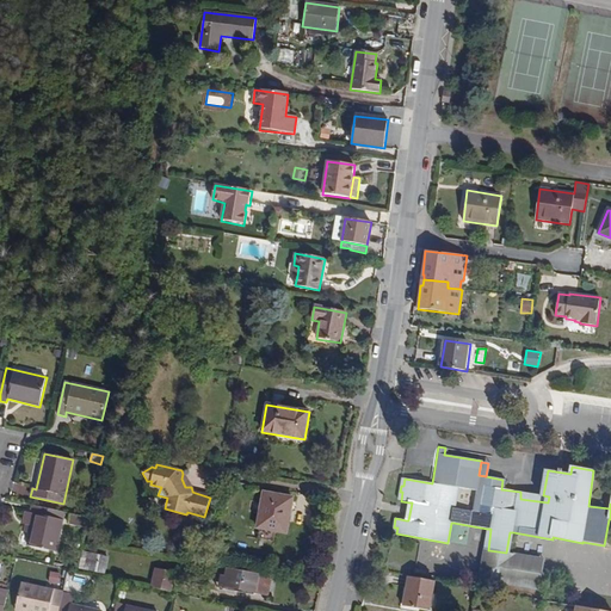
[(548,503),(549,497),(543,495),(520,492),(520,499),(548,503)]
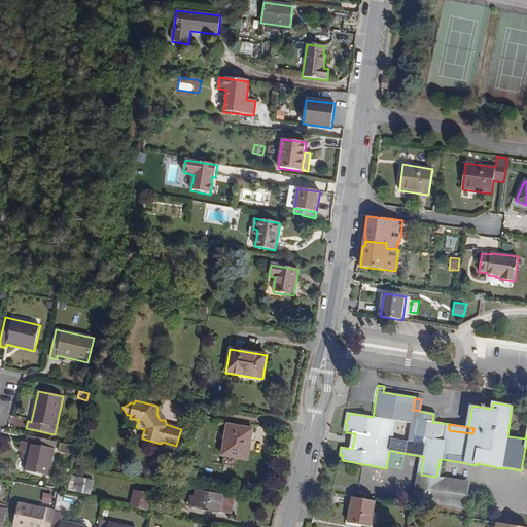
[(247,461),(253,429),(227,425),(221,456),(247,461)]
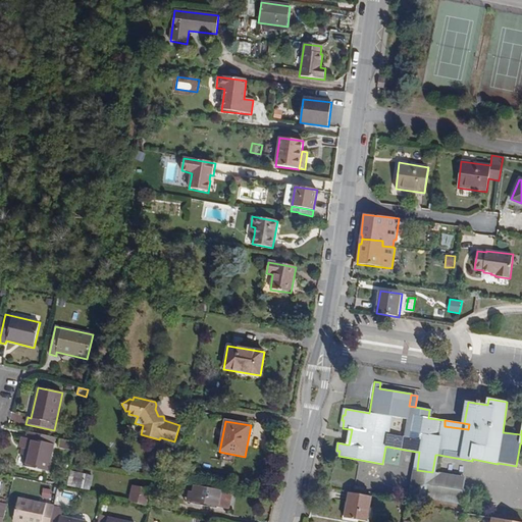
[(49,471),(56,437),(27,431),(25,437),(21,437),(19,446),(20,448),(27,450),(25,455),(23,466),(49,471)]
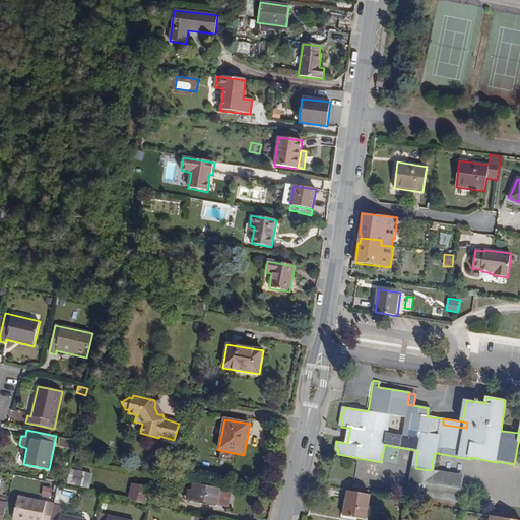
[(430,497),(434,470),(431,470),(415,468),(411,467),(407,494),(430,497)]
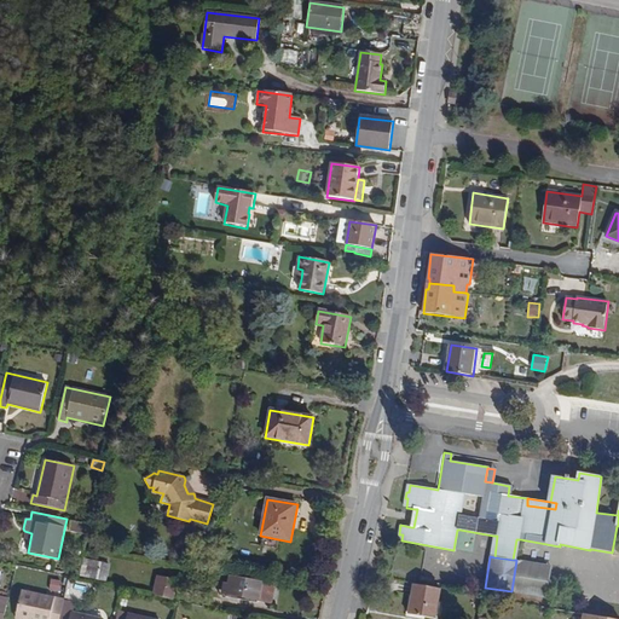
[(105,582),(109,563),(85,559),(81,577),(105,582)]
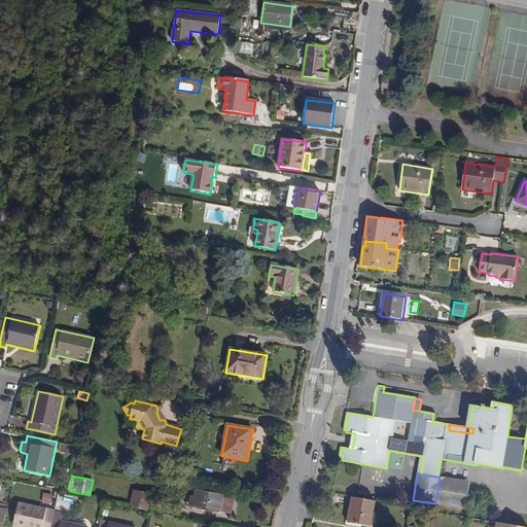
[(466,508),(470,482),(440,477),(435,503),(466,508)]
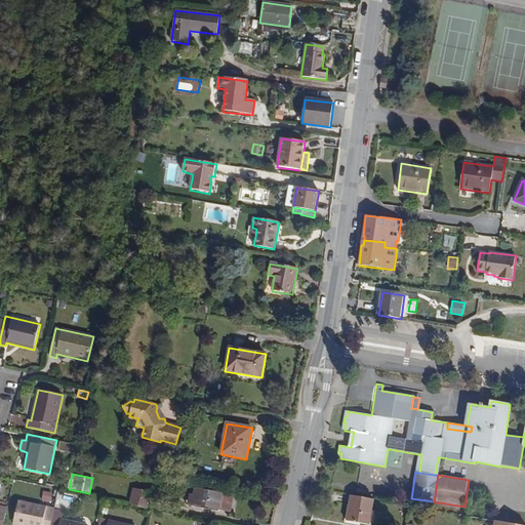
[(149,500),(151,492),(134,488),(132,496),(149,500)]
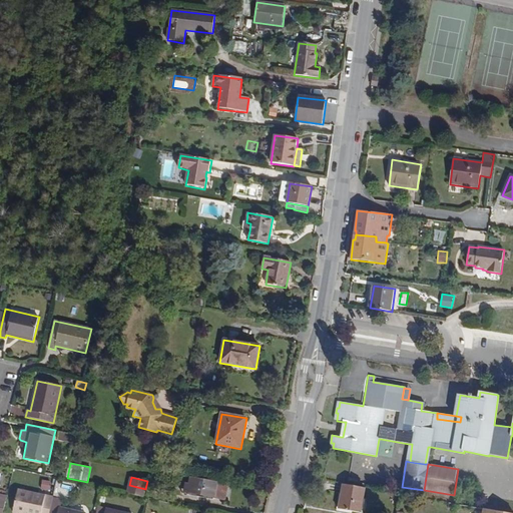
[(224,500),(227,485),(190,478),(189,484),(186,483),(184,492),(215,498),(224,500)]
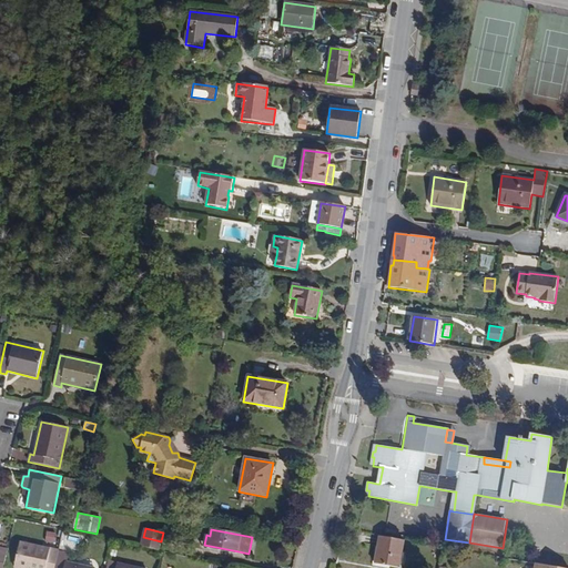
[(47,531),(44,541),(53,544),(56,533),(47,531)]
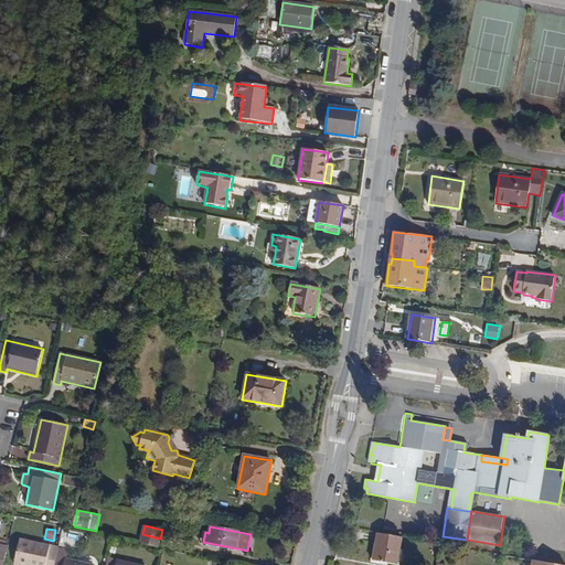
[(395,564),(397,564),(403,537),(377,533),(373,561),(395,564)]
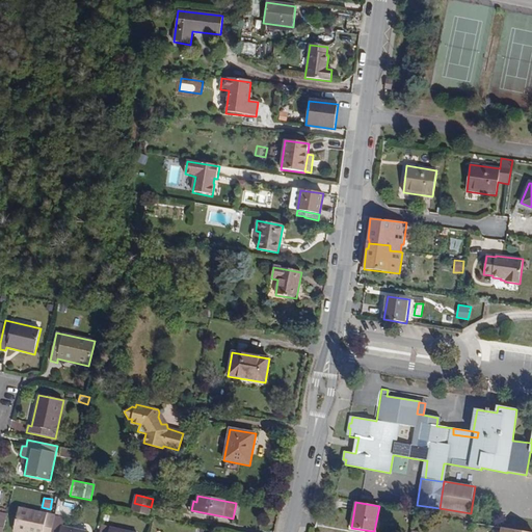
[(149,516),(151,507),(134,503),(132,512),(149,516)]
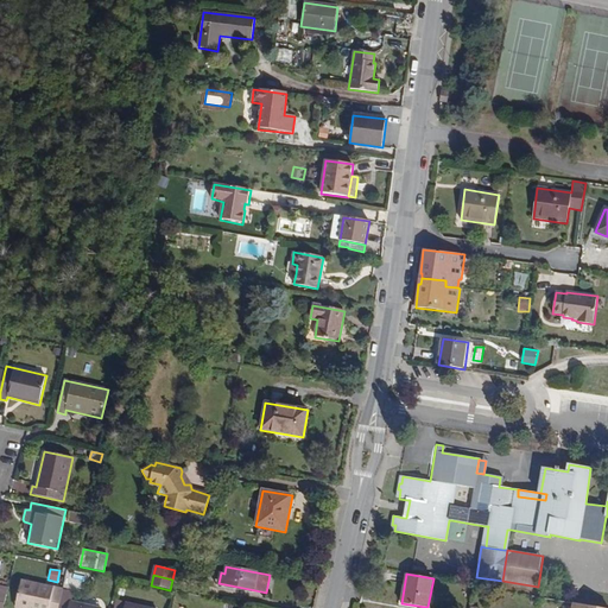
[(58,607),(62,590),(62,589),(21,580),(16,607),(17,607),(58,607)]
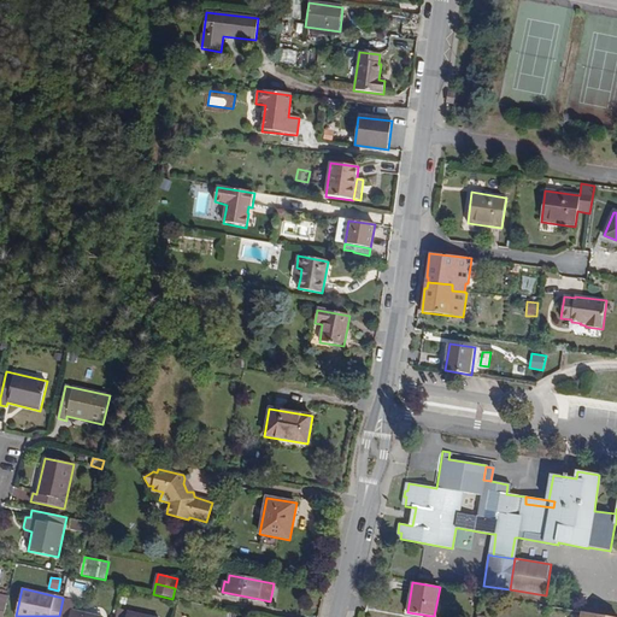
[(259,599),(222,592),(221,595),(259,603),(259,599)]
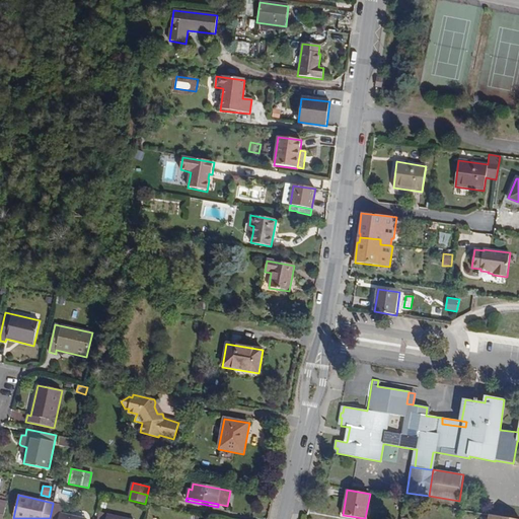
[(84,518),(61,514),(63,506),(53,504),(50,518),(84,518)]
